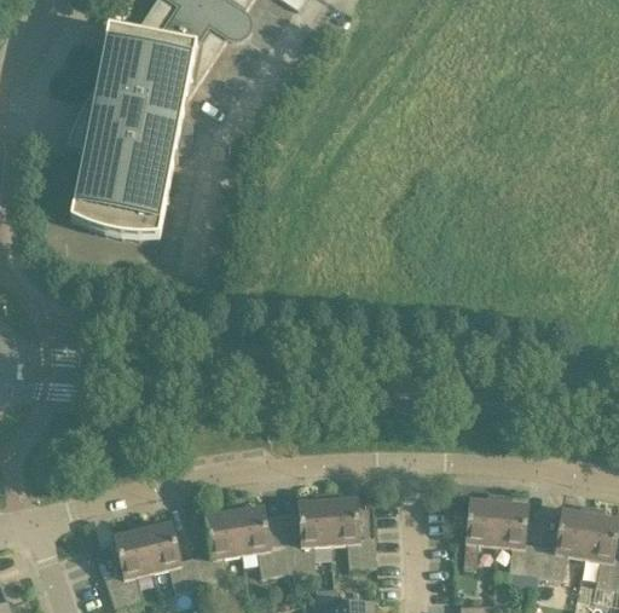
[(226,39),(227,39),(230,40),(232,41),(235,41),(238,41),(241,40),(243,39),(250,28),(250,25),(250,23),(249,21),(248,18),(247,16),(244,13),(243,12),(252,0),(156,0),(134,38),(106,32),(94,105),(92,103),(90,108),(87,110),(82,116),(76,133),(69,154),(84,156),(70,221),(73,223),(75,209),(158,226),(156,238),(158,240),(172,169),(169,169),(183,102),(185,103),(226,39)]
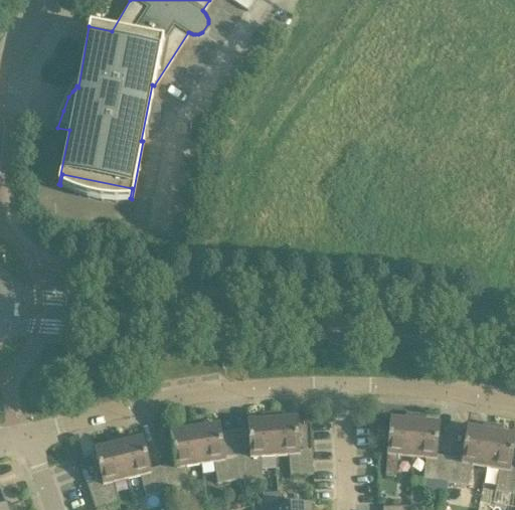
[(236,0),(248,8),(253,0),(236,0)]
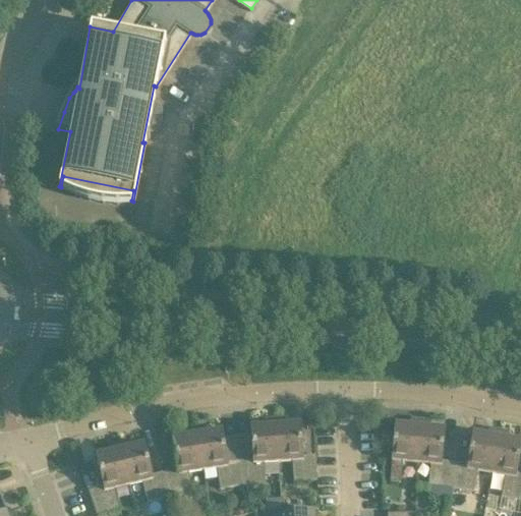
[(302,453),(300,421),(286,422),(285,416),(275,417),(278,459),(292,458),(293,479),(316,477),(314,452),(302,453)]
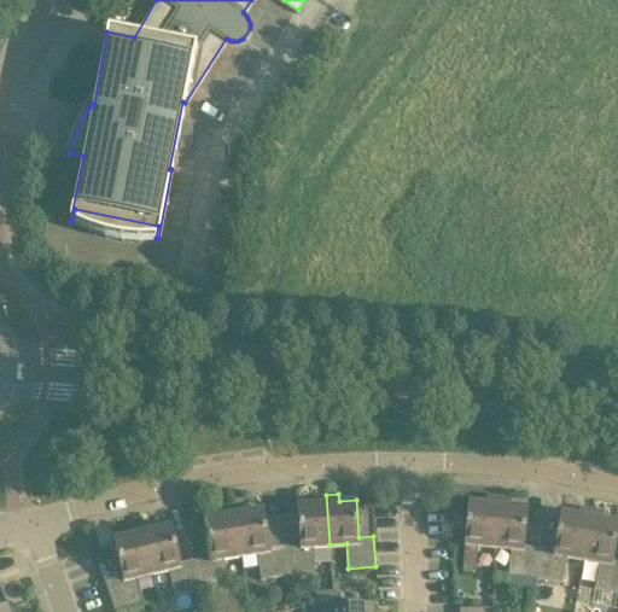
[(297,503),(299,541),(284,542),(287,572),(315,571),(313,546),(330,545),(326,495),(314,495),(314,502),(297,503)]
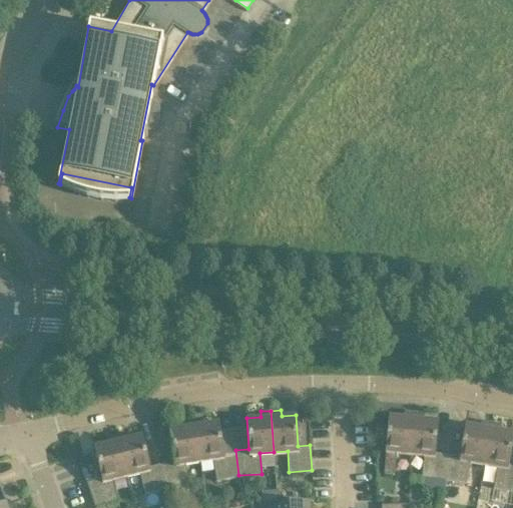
[(394,472),(396,452),(410,453),(414,412),(404,411),(403,416),(389,415),(386,446),(384,471),(394,472)]
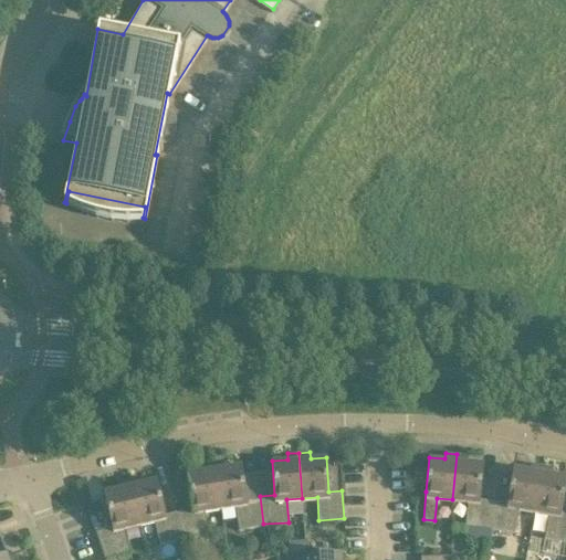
[(480,497),(483,463),(467,461),(468,455),(457,454),(452,499),(468,502),(465,524),(490,526),(494,498),(480,497)]
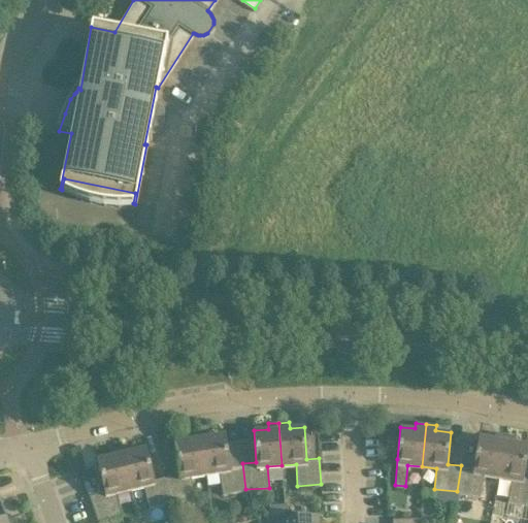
[(230,465),(225,433),(210,435),(209,430),(199,431),(205,474),(220,471),(223,492),(245,489),(242,463),(230,465)]
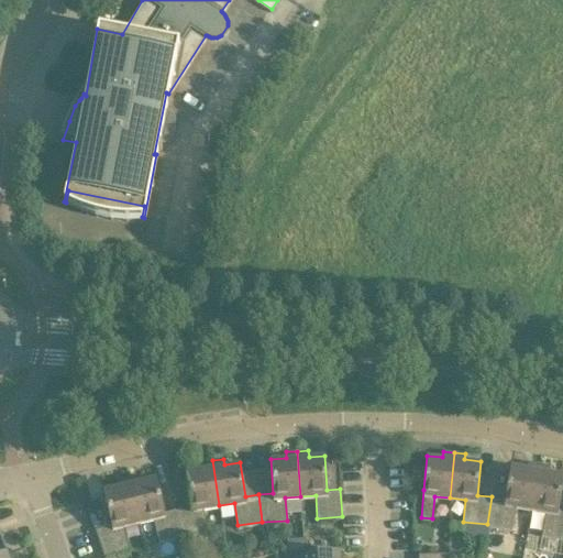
[(186,471),(191,504),(177,506),(183,534),(207,531),(203,509),(219,505),(212,460),(201,462),(202,468),(186,471)]
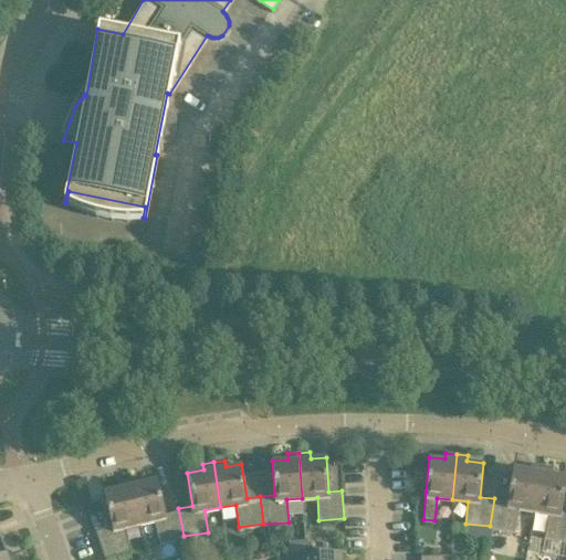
[(514,466),(507,500),(494,498),(490,526),(514,530),(519,508),(534,510),(542,465),(531,463),(530,469),(514,466)]
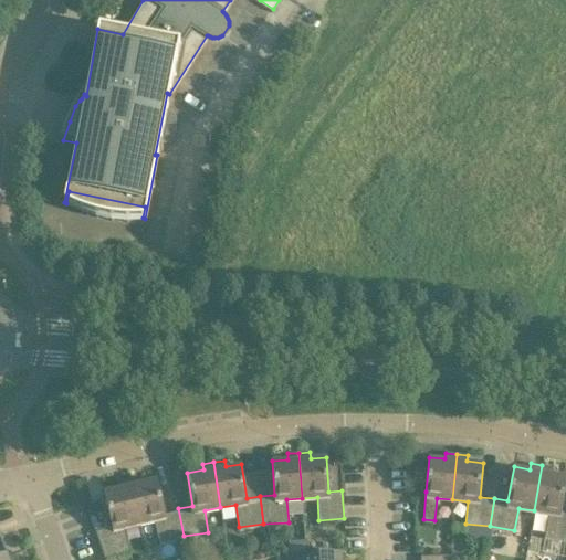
[(565,510),(562,510),(565,482),(565,475),(552,473),(553,467),(542,465),(534,510),(548,513),(544,541),(561,545),(562,538),(565,538),(565,510)]
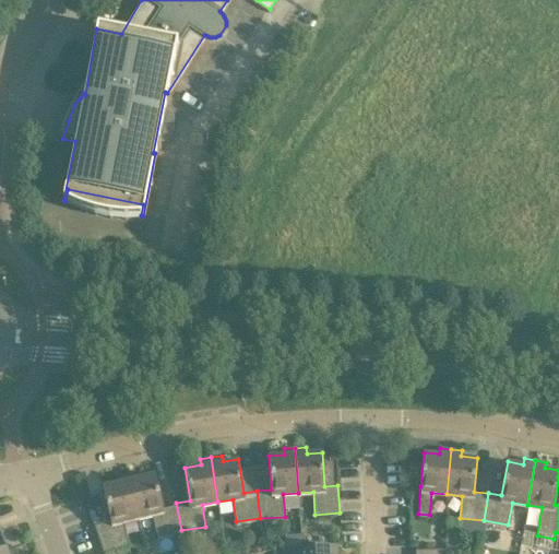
[(163,506),(154,473),(139,476),(138,471),(127,473),(138,518),(153,515),(157,535),(181,530),(176,503),(163,506)]
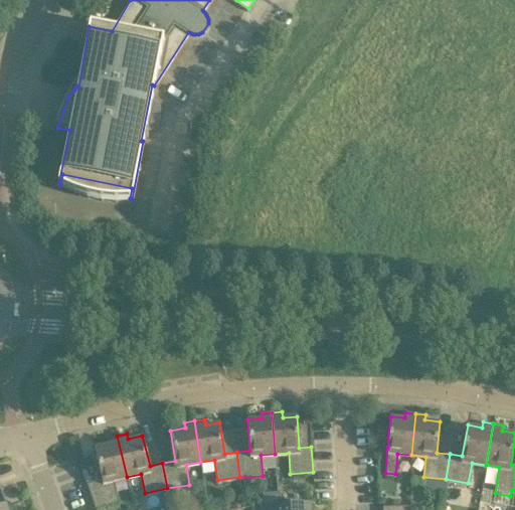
[(118,500),(114,480),(127,477),(117,436),(107,439),(109,444),(95,448),(102,478),(90,481),(96,505),(118,500)]
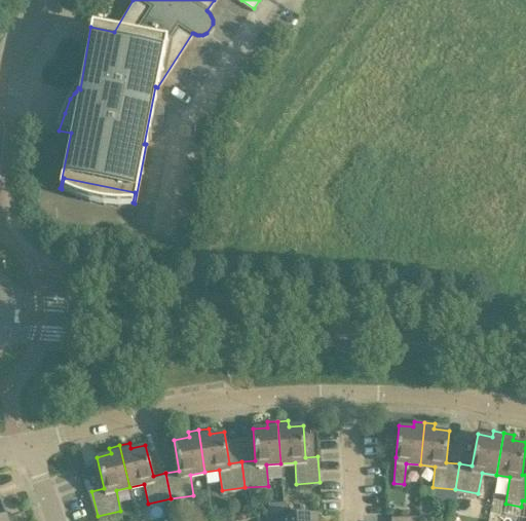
[(245,508),(236,510),(238,517),(246,516),(245,508)]
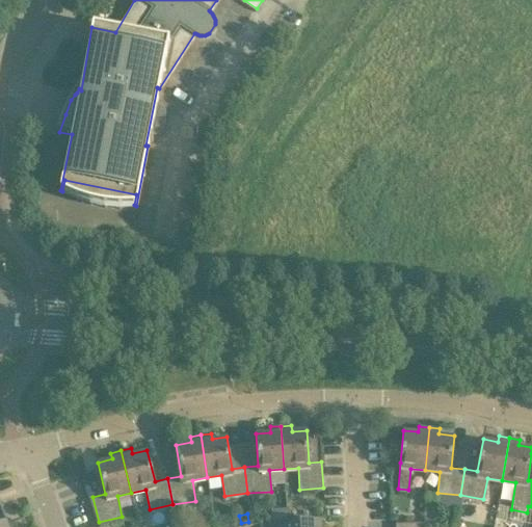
[(270,518),(259,520),(260,526),(261,526),(272,524),(270,518)]
